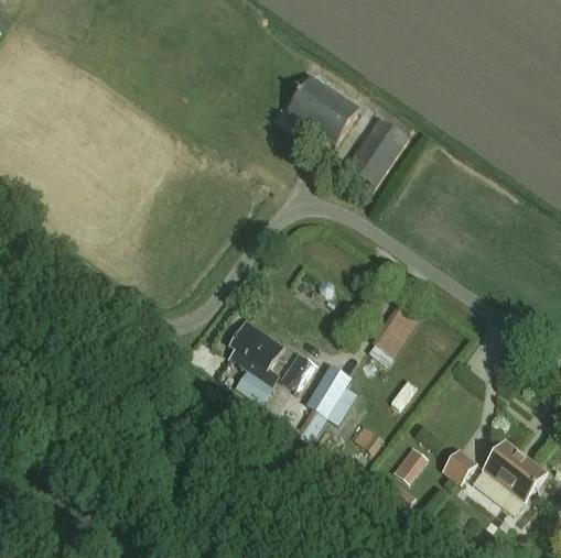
[(310,76),(287,111),(334,143),(346,124),(367,138),(342,174),(370,194),(407,140),(379,120),(378,122),(357,108),(310,76)]
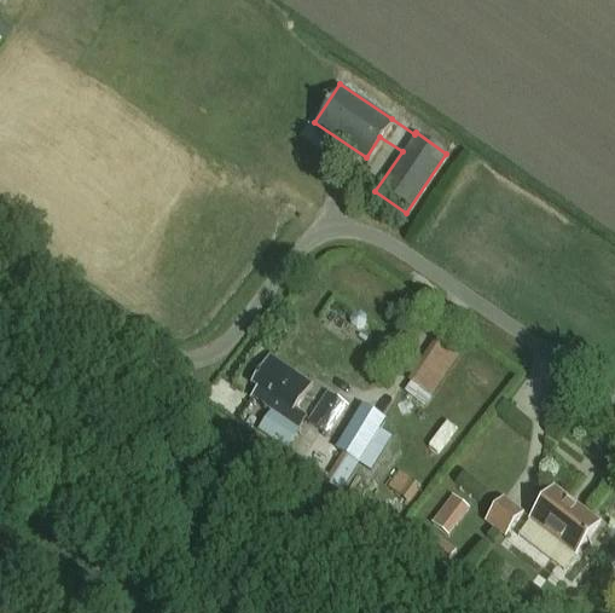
[(411,381),(435,393),(459,346),(435,333),(411,381)]
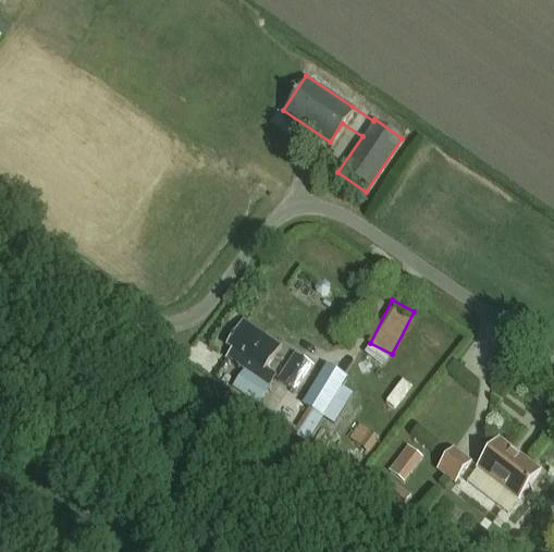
[(243,318),(226,342),(232,346),(226,354),(267,382),(274,371),(263,364),(279,343),(243,318)]
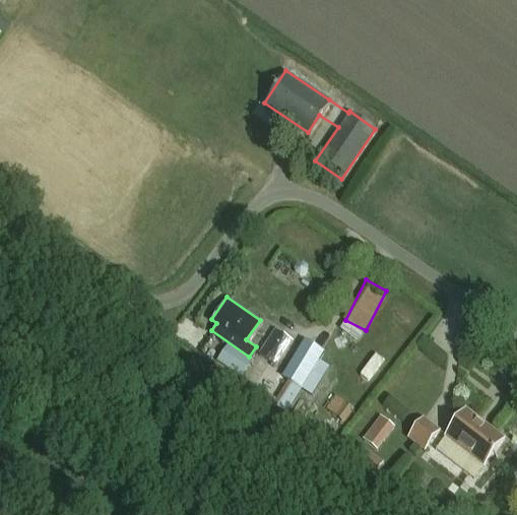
[(289,337),(275,328),(258,352),(272,363),(289,337)]
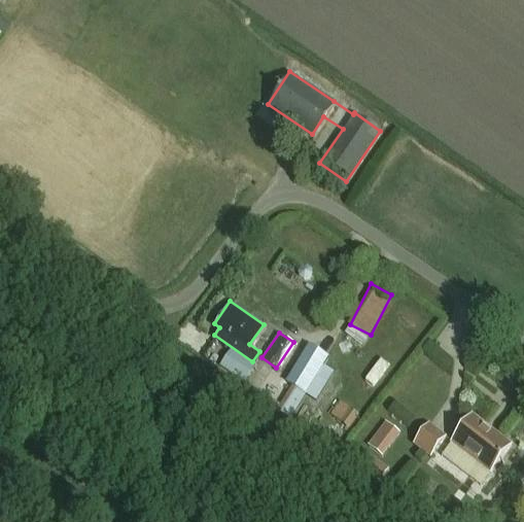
[(384,355),(370,377),(377,382),(391,360),(384,355)]
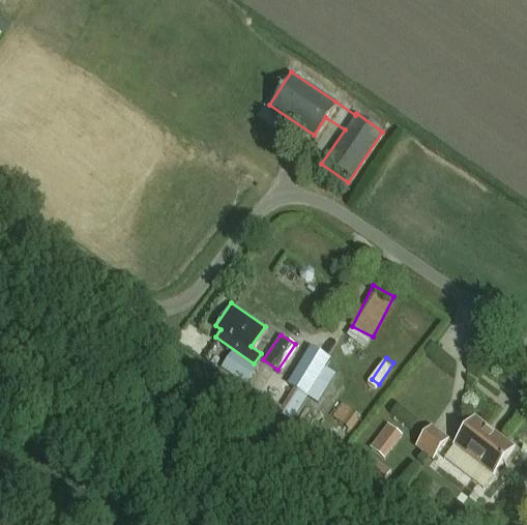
[(333,411),(351,423),(360,411),(343,399),(333,411)]
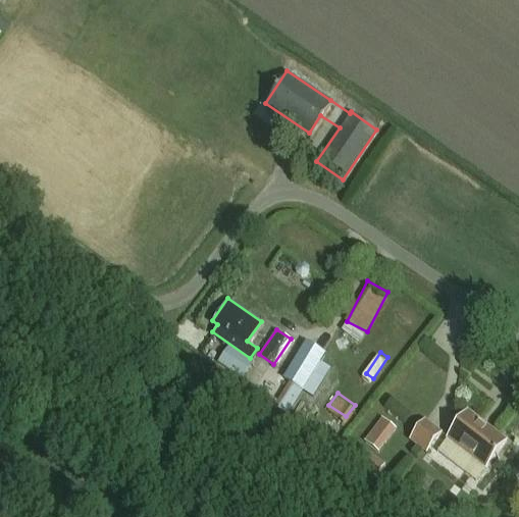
[(466,408),(446,434),(484,464),(505,437),(466,408)]
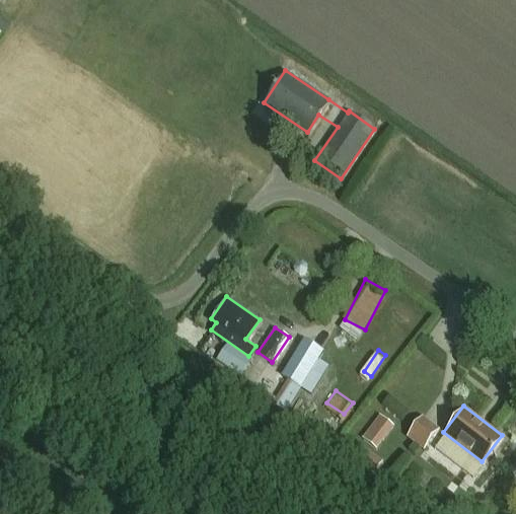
[(379,413),(362,436),(375,447),(393,424),(379,413)]
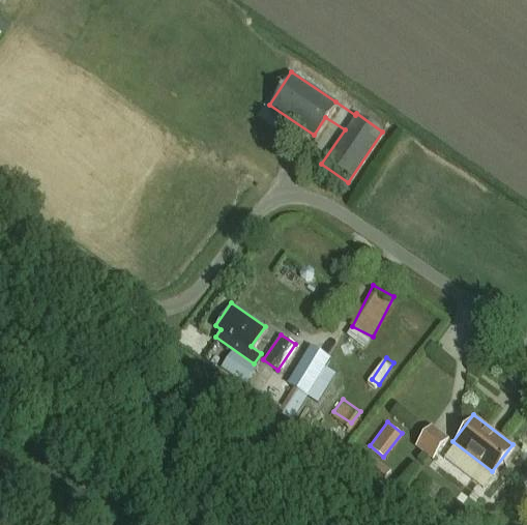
[(449,437),(432,424),(415,444),(433,459),(449,437)]
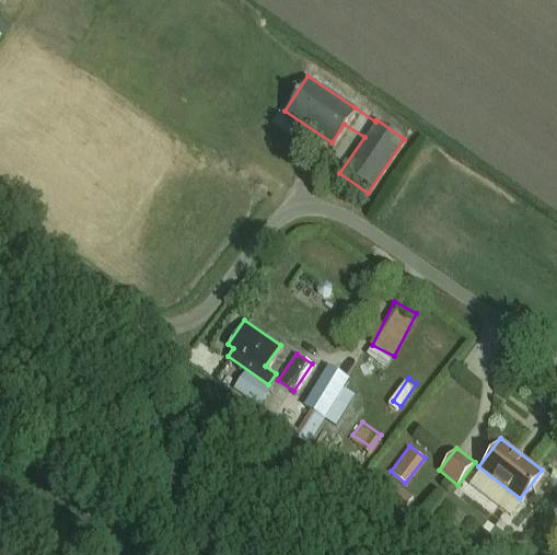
[(413,496),(391,480),(381,493),(403,509),(413,496)]
